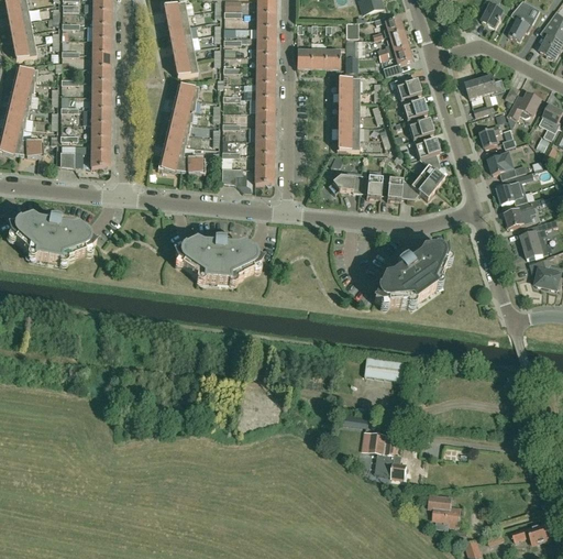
[(11,0),(4,1),(7,13),(28,9),(25,0),(11,0)]
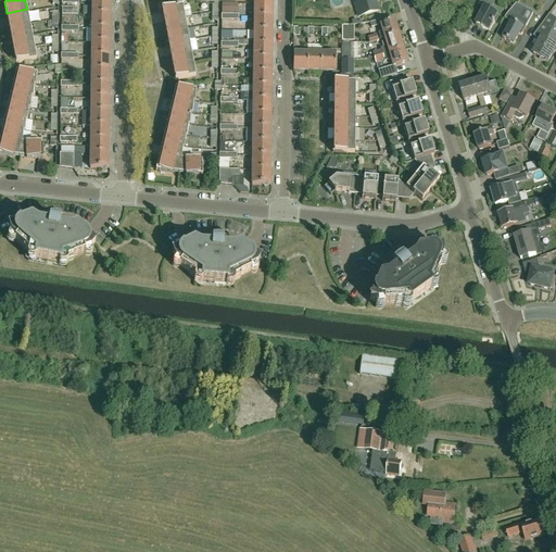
[(92,11),(110,12),(110,0),(92,0),(92,11)]
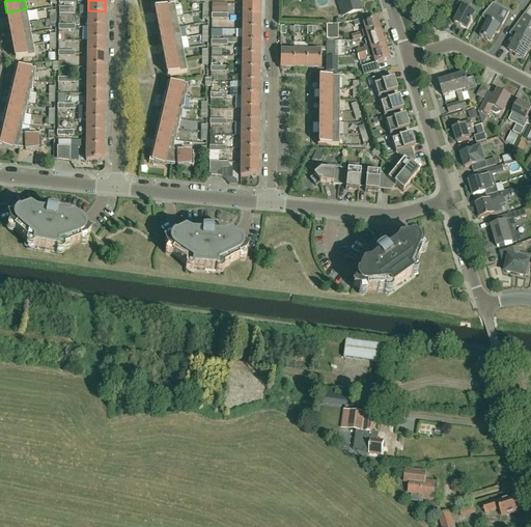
[(243,0),(243,14),(259,14),(260,0),(243,0)]
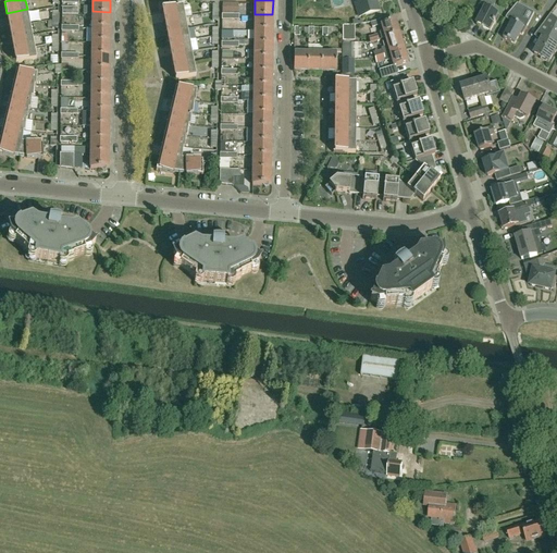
[(354,0),(358,13),(379,7),(376,0),(354,0)]
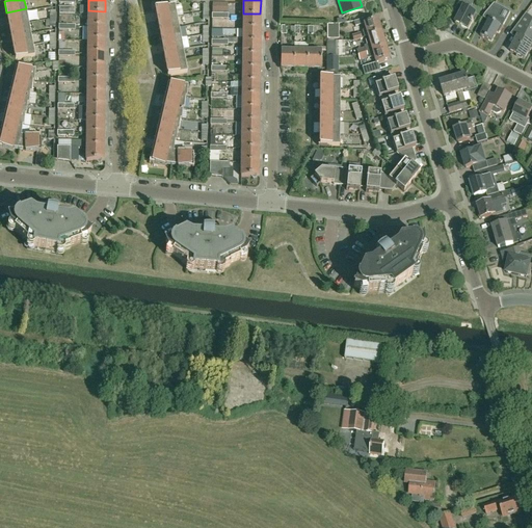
[(461,0),(464,1),(455,20),(469,26),(472,20),(473,20),(474,18),(473,18),(477,10),(470,7),(471,4),(470,3),(471,0),(461,0)]
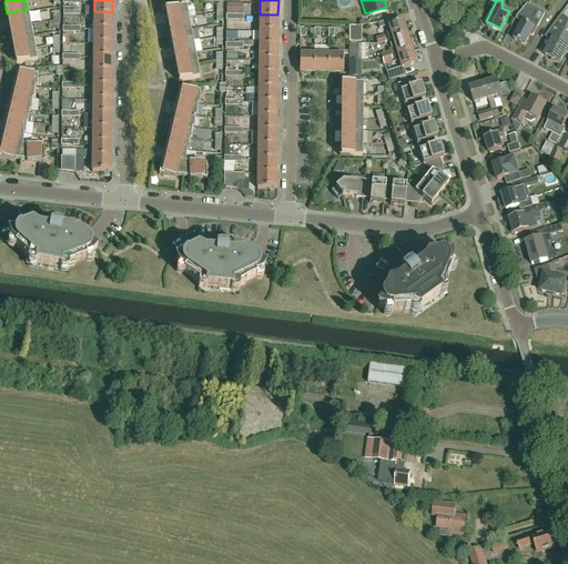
[(533,33),(539,21),(531,17),(537,6),(528,0),(517,12),(516,16),(521,19),(514,36),(525,41),(530,31),(533,33)]
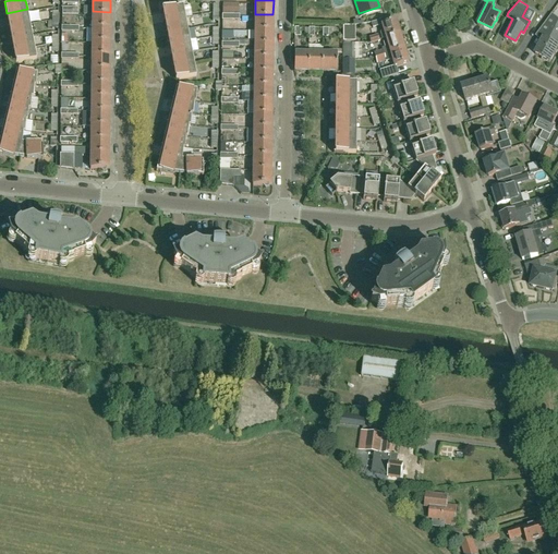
[(162,5),(165,17),(185,13),(183,2),(162,5)]
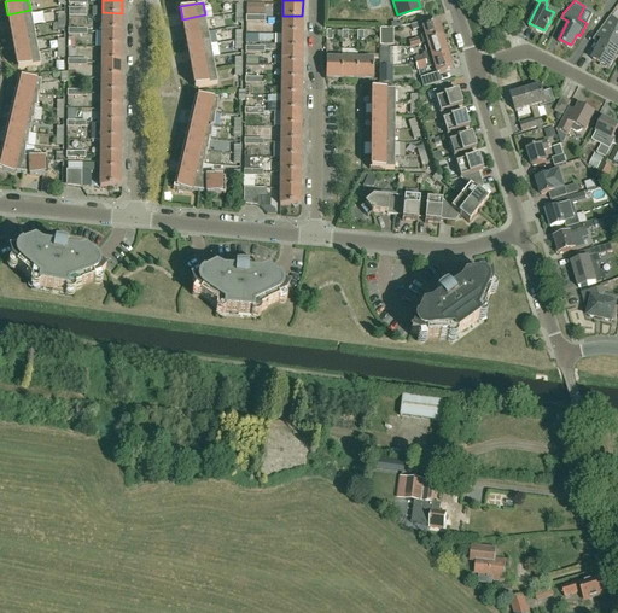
[(36,18),(50,16),(47,9),(35,11),(36,18)]
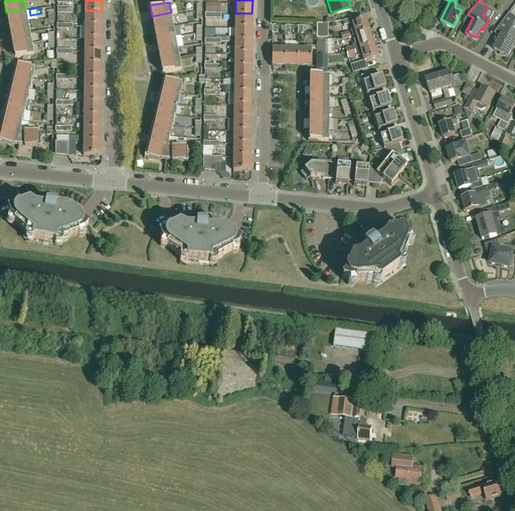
[(25,8),(6,12),(8,22),(27,19),(25,8)]
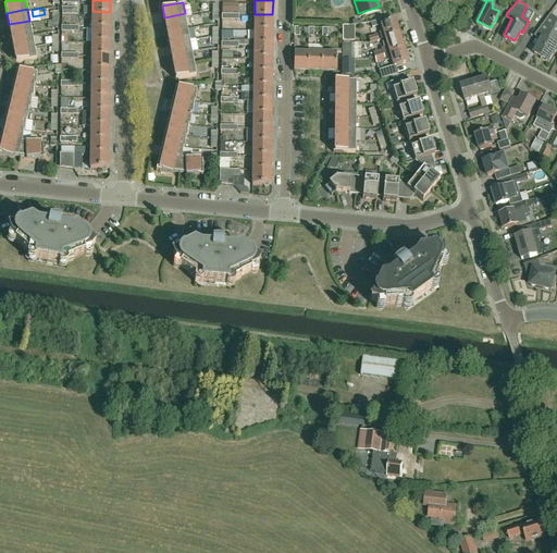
[(556,21),(556,17),(556,13),(551,10),(546,16),(536,29),(542,33),(537,41),(540,41),(534,51),(549,59),(556,42),(556,21)]
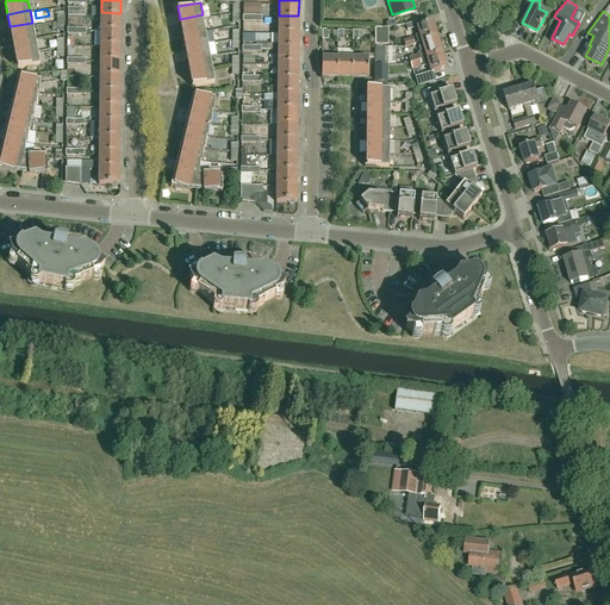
[(100,19),(100,27),(120,27),(120,13),(101,12),(95,12),(94,19),(100,19)]
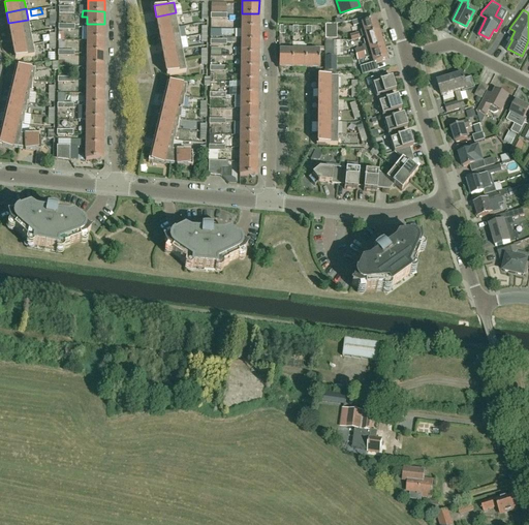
[(158,28),(178,24),(176,12),(156,17),(158,28)]
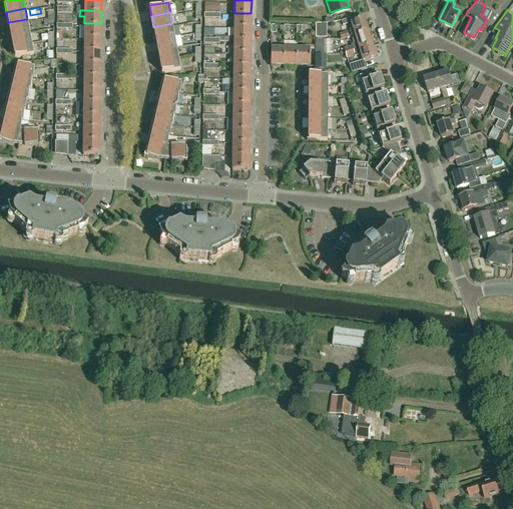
[(234,13),(234,25),(250,26),(250,13),(234,13)]
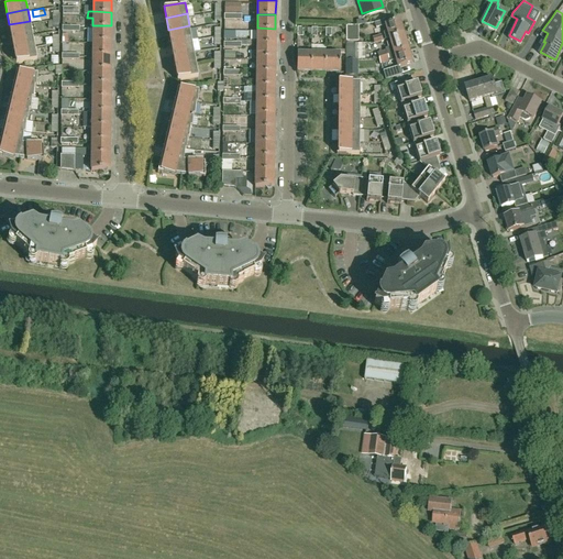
[(388,34),(403,30),(398,18),(385,22),(386,29),(383,30),(385,36),(388,34)]
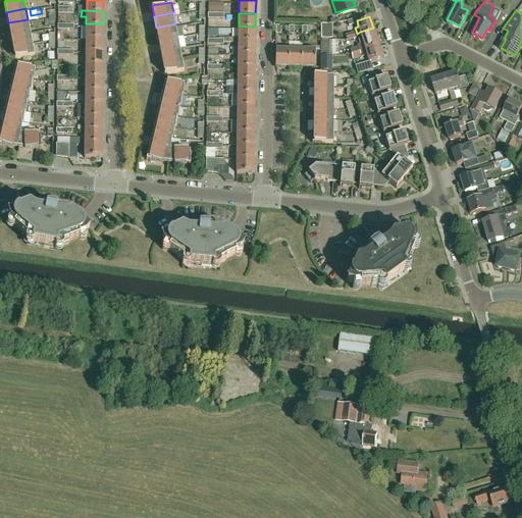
[(28,19),(8,22),(10,34),(30,30),(28,19)]
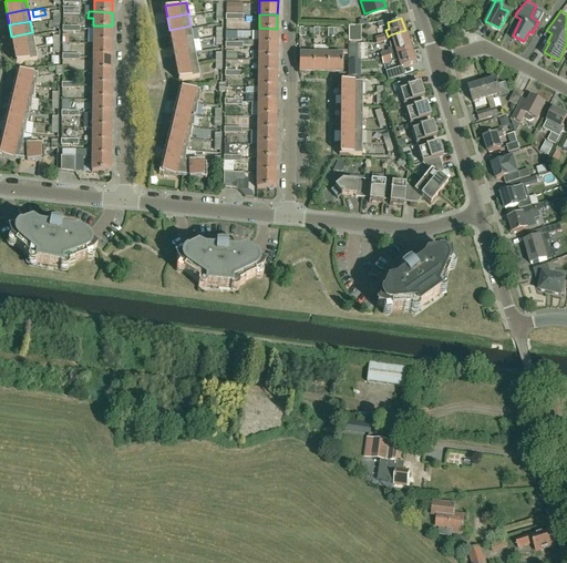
[(360,39),(360,23),(348,23),(348,39),(360,39)]
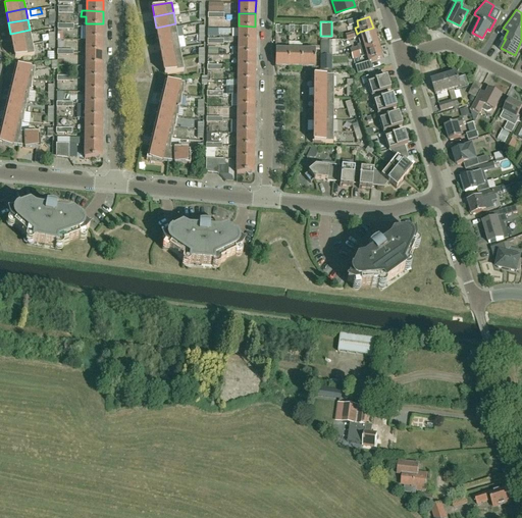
[(310,32),(310,23),(302,22),(302,32),(310,32)]
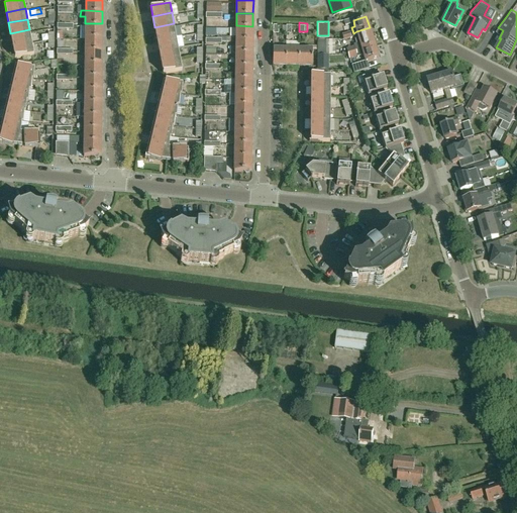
[(102,36),(102,23),(85,23),(80,23),(80,30),(85,30),(85,36),(102,36)]
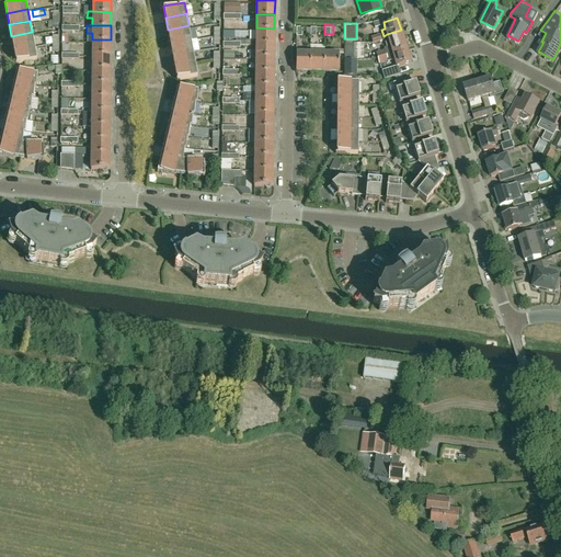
[(168,30),(170,41),(191,37),(189,25),(168,30)]
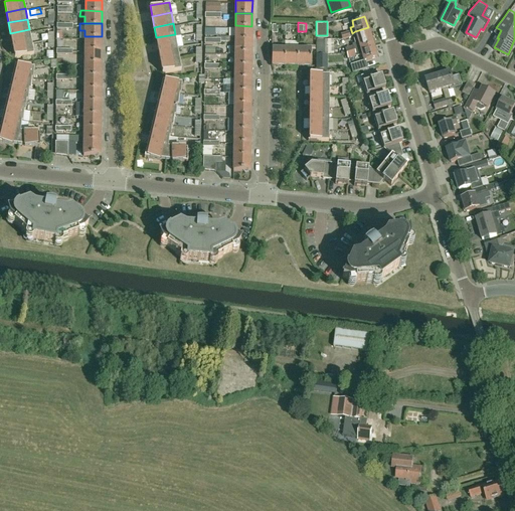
[(235,25),(234,38),(251,38),(251,26),(235,25)]
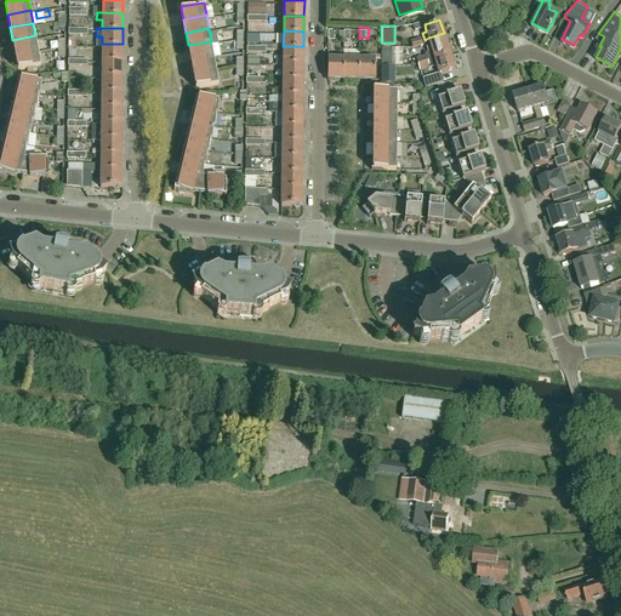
[(417,61),(449,51),(444,33),(428,38),(429,41),(426,43),(428,49),(423,50),(425,52),(415,55),(417,61)]
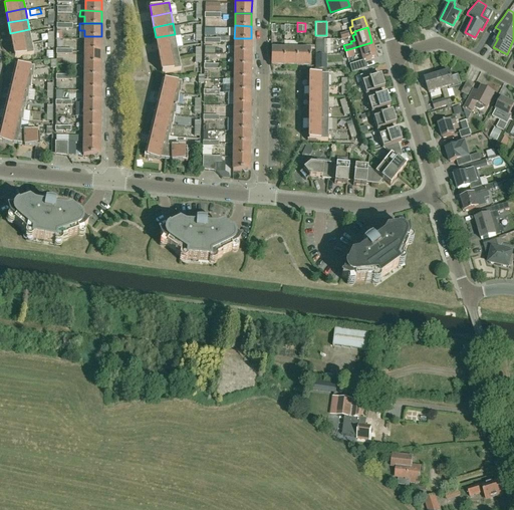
[(12,44),(31,40),(29,29),(10,33),(12,44)]
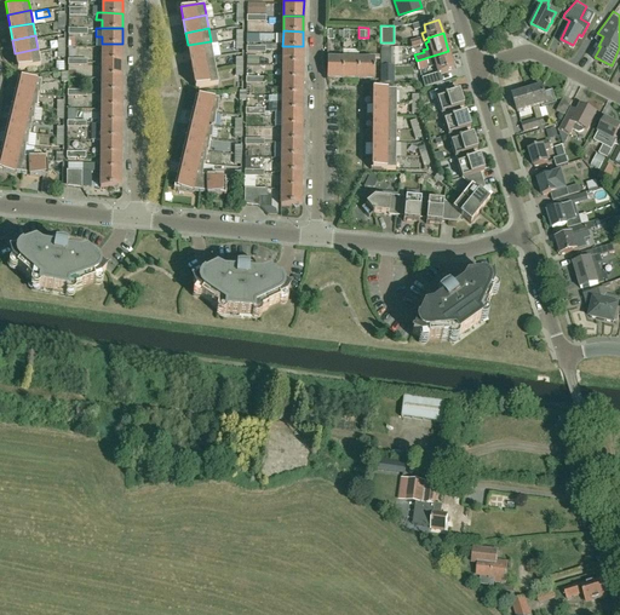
[(190,58),(213,55),(211,41),(188,45),(190,58)]
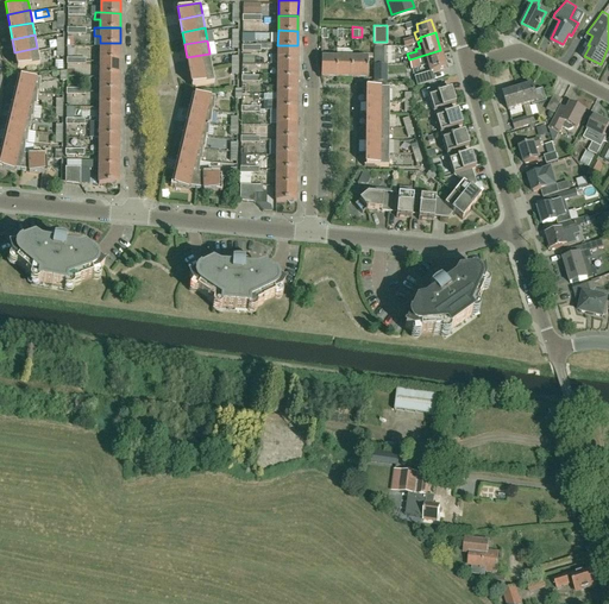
[(120,58),(120,43),(100,43),(100,58),(120,58)]
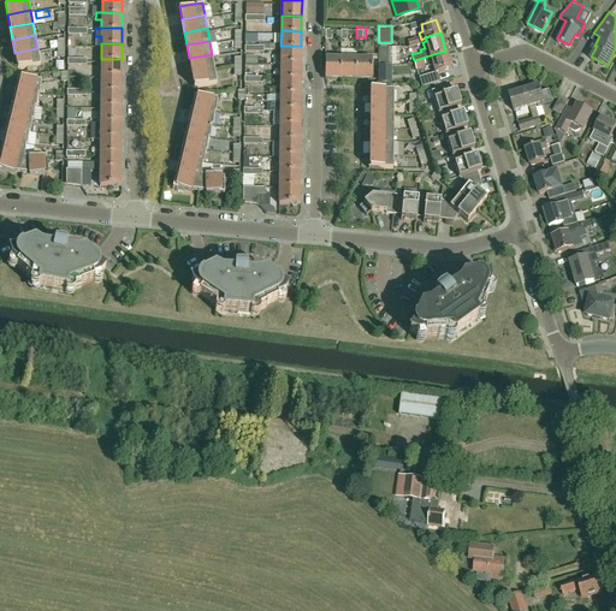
[(389,60),(389,43),(378,43),(378,49),(378,60),(389,60)]
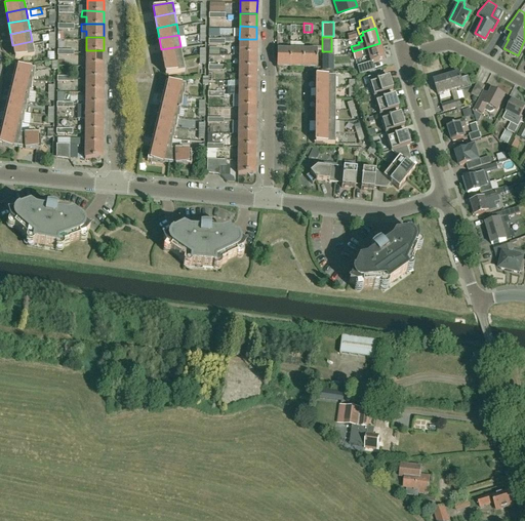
[(239,39),(239,52),(256,52),(256,39),(239,39)]
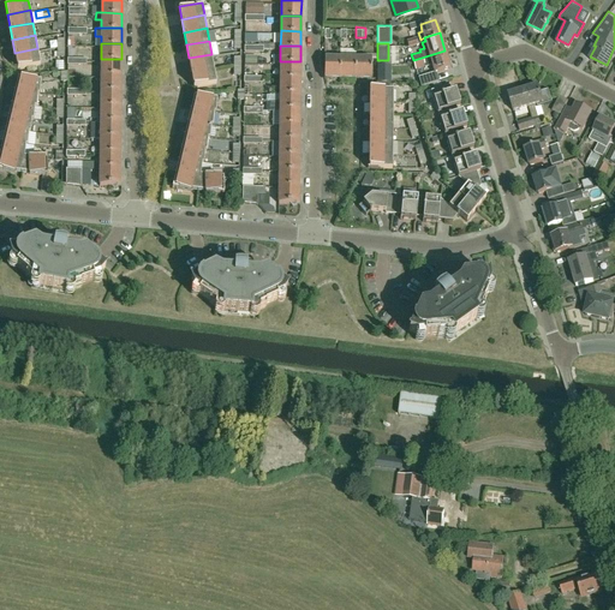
[(340,55),(340,76),(354,76),(356,55),(356,47),(340,47),(340,55)]
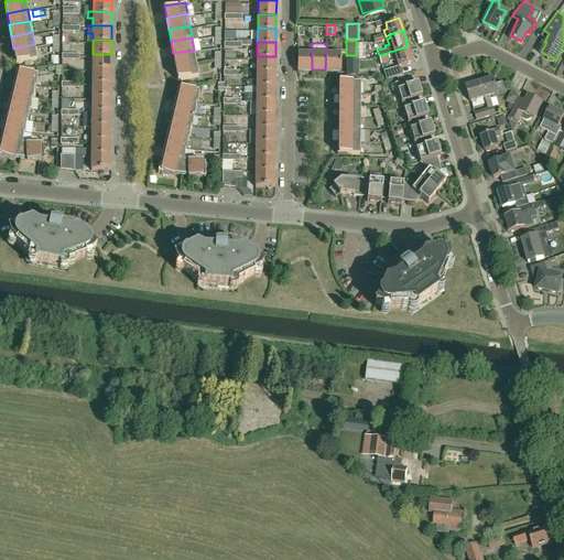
[(34,44),(13,49),(15,61),(36,56),(34,44)]
